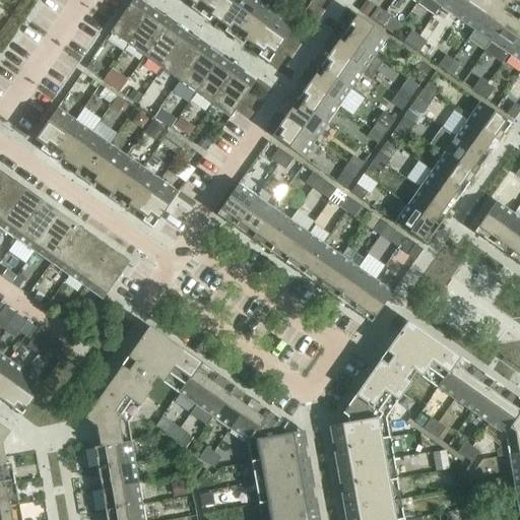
[(133,0),(110,35),(127,47),(151,12),(141,5),(143,1),(141,0),(133,0)]
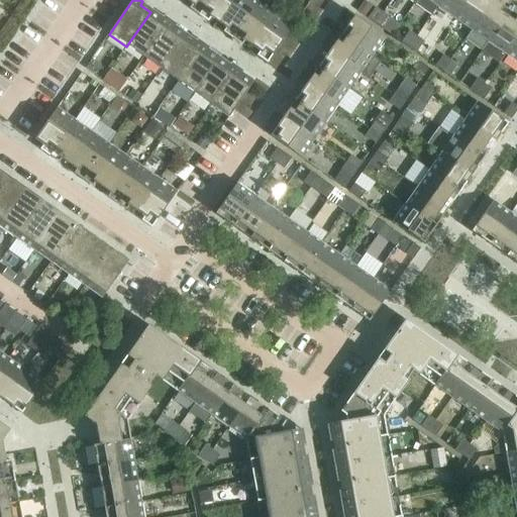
[(184,0),(185,0),(195,8),(192,11),(199,16),(209,0),(184,0)]
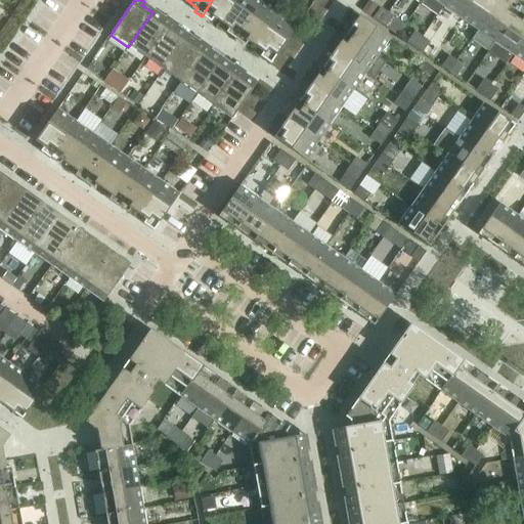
[(212,0),(202,16),(208,20),(210,16),(221,25),(237,0),(212,0)]
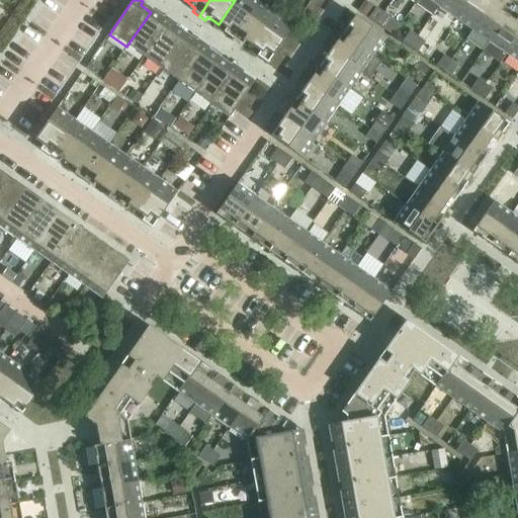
[(254,0),(235,0),(219,24),(230,31),(227,35),(233,39),(258,3),(254,0)]
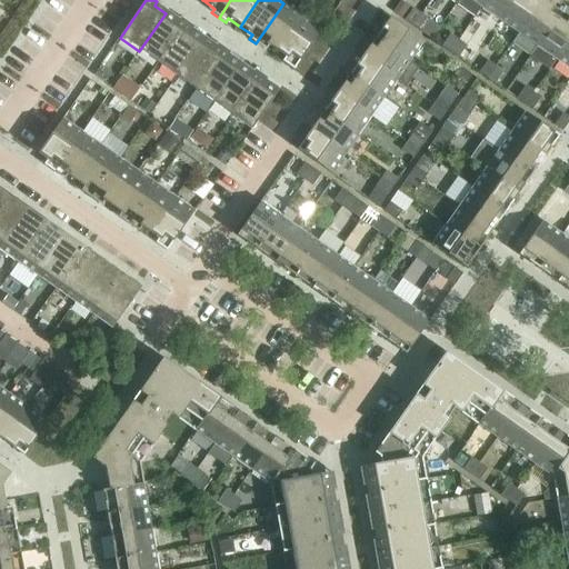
[(459,0),(456,5),(475,18),(481,9),(487,0),(459,0)]
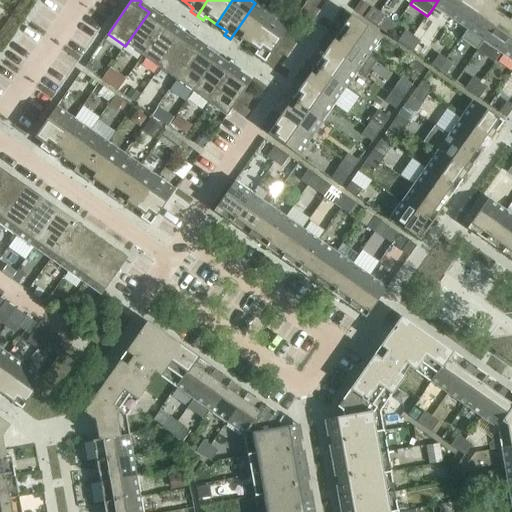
[(438,0),(433,8),(449,20),(463,0),(438,0)]
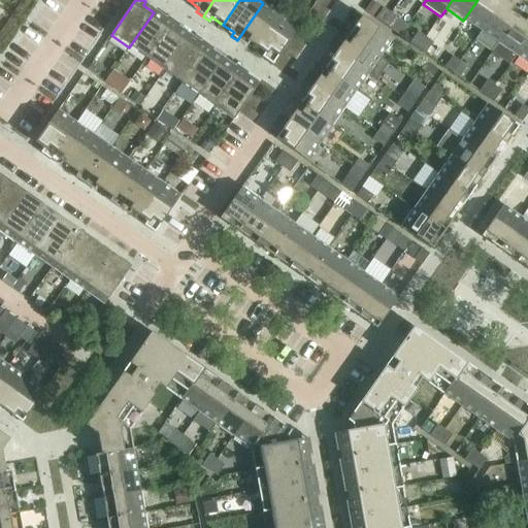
[(501,0),(477,0),(463,21),(481,32),(503,1),(501,0)]
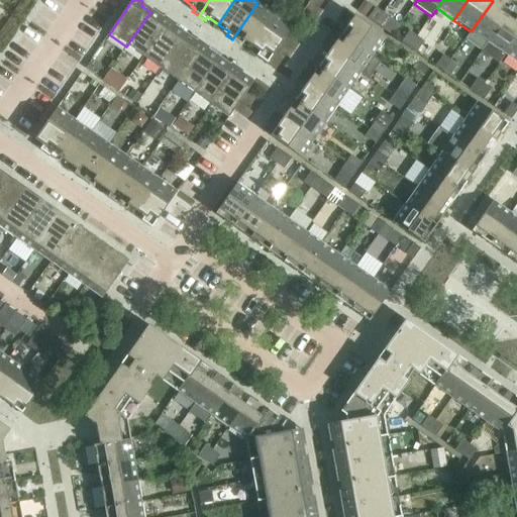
[(482,52),(488,43),(509,12),(493,1),(471,31),(471,32),(466,40),(482,52)]
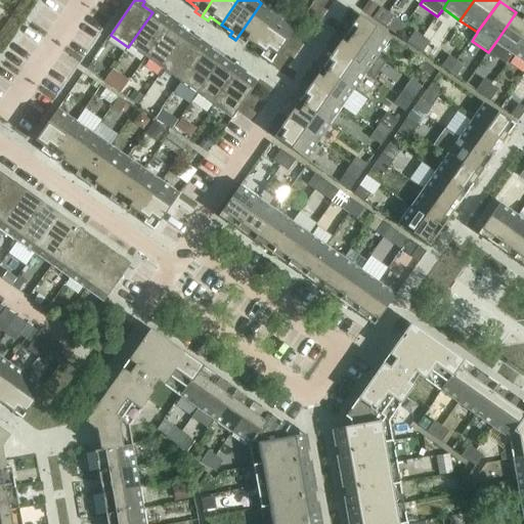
[(369,2),(362,12),(370,17),(378,7),(369,2)]
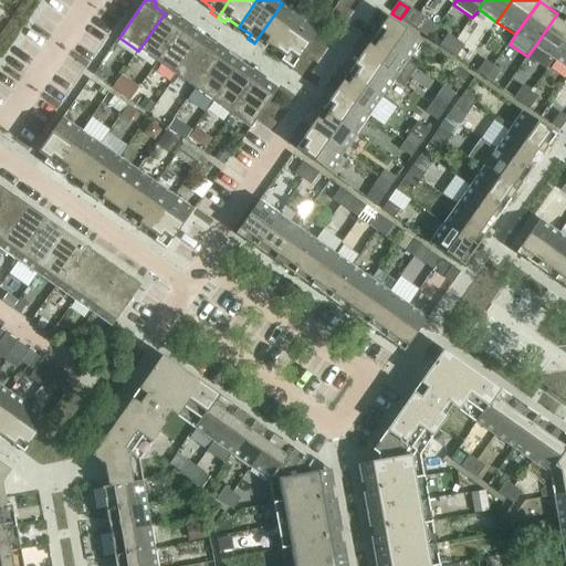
[(282,3),(254,43),(261,48),(264,44),(275,52),(301,17),(282,3)]
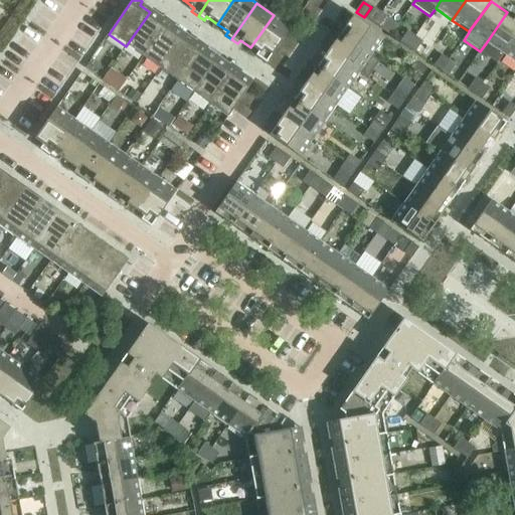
[(366,19),(373,24),(381,14),(374,9),(366,19)]
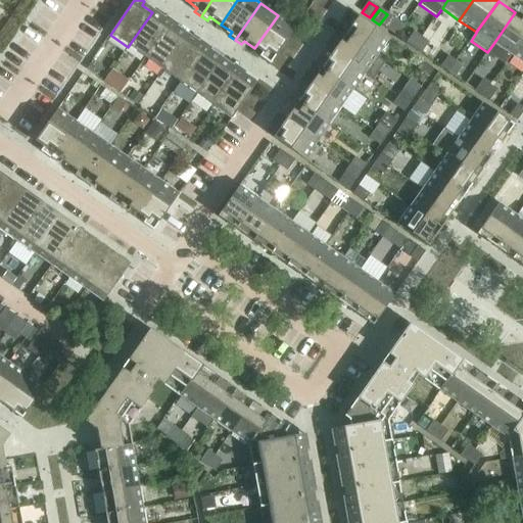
[(152,12),(128,47),(145,59),(172,20),(165,16),(163,20),(152,12)]
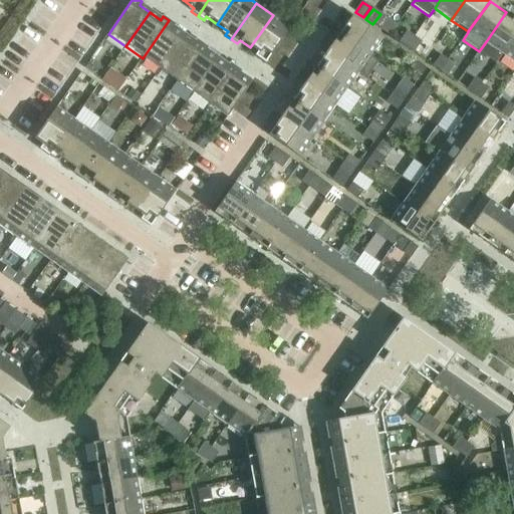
[(485,43),(479,51),(495,63),(501,55),(513,37),(513,17),(506,12),(485,43)]
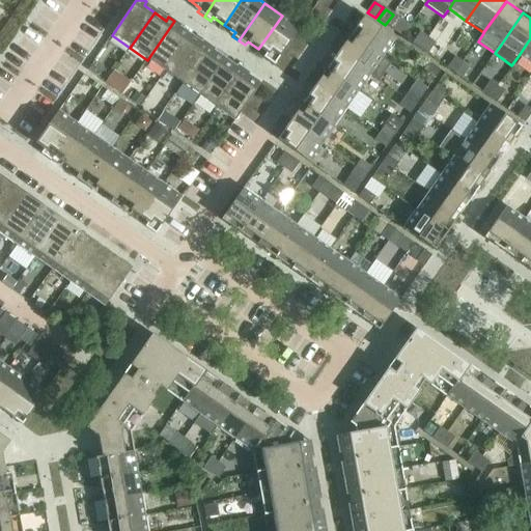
[(393,15),(385,25),(393,30),(400,20),(393,15)]
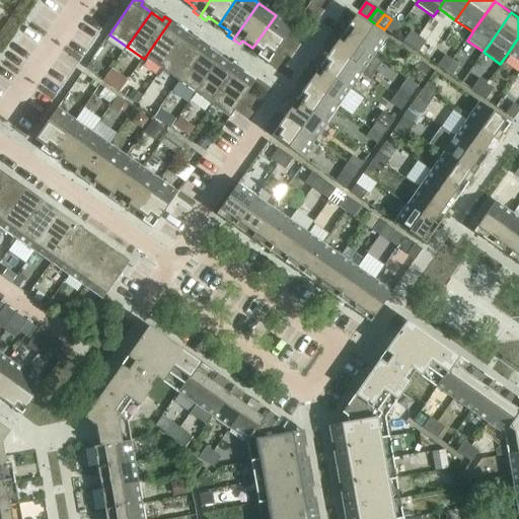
[(276,15),(252,48),(264,55),(261,59),(268,64),(294,27),(276,15)]
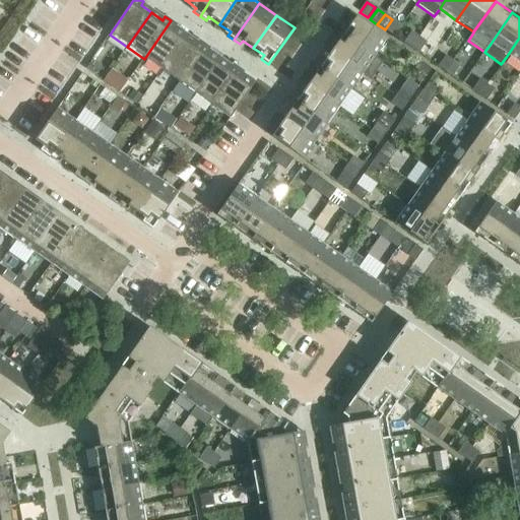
[(355,17),(343,35),(375,57),(387,39),(355,17)]
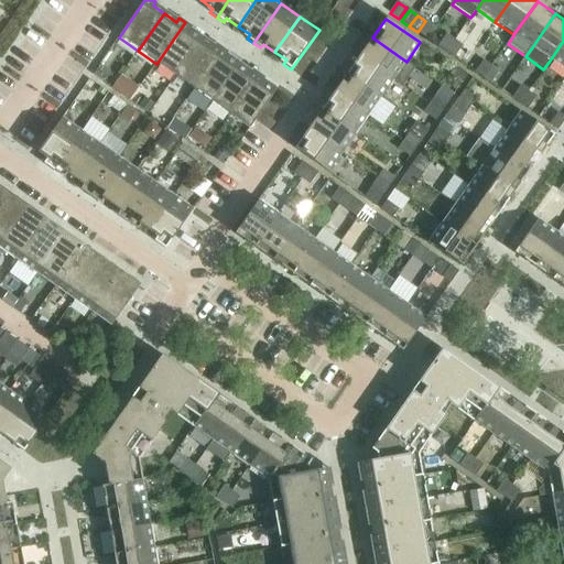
[(185,22),(156,64),(175,77),(201,40),(190,31),(193,28),(185,22)]
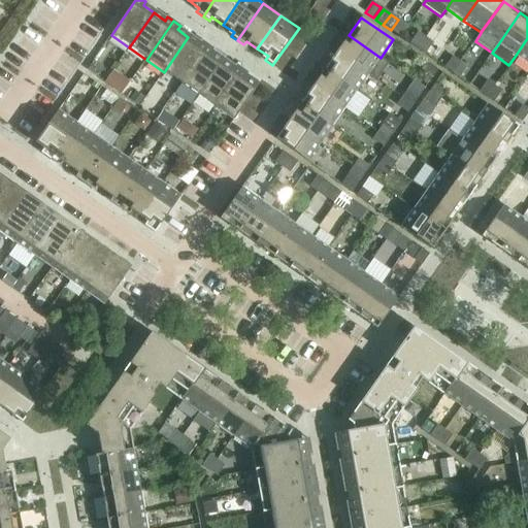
[(410,44),(418,50),(425,38),(418,33),(410,44)]
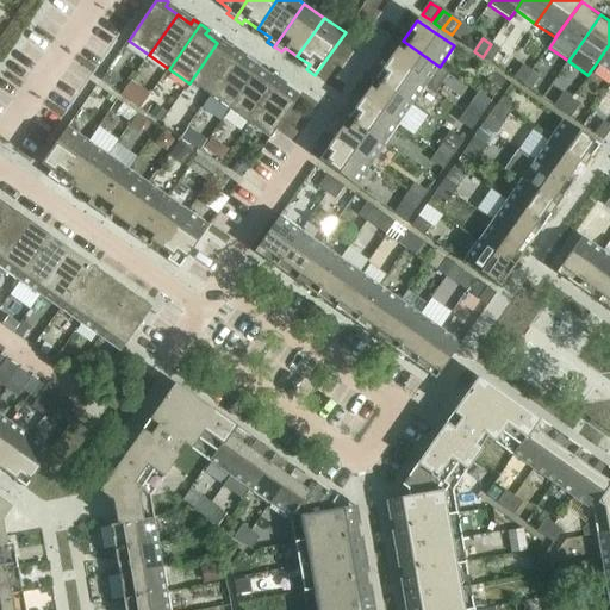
[(440,67),(403,41),(388,61),(425,87),(435,93),(449,74),(440,67)]
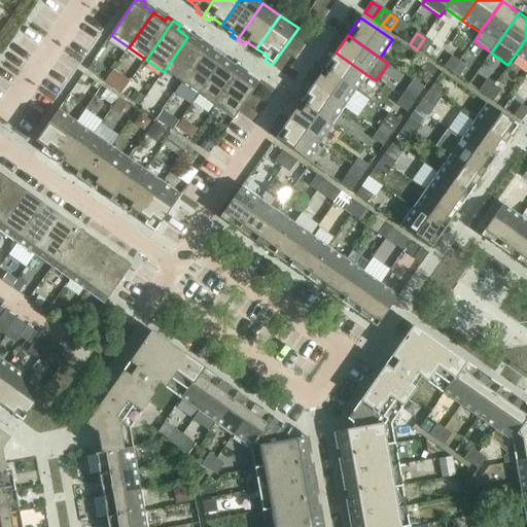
[(187,37),(164,72),(180,83),(208,45),(202,40),(199,44),(187,37)]
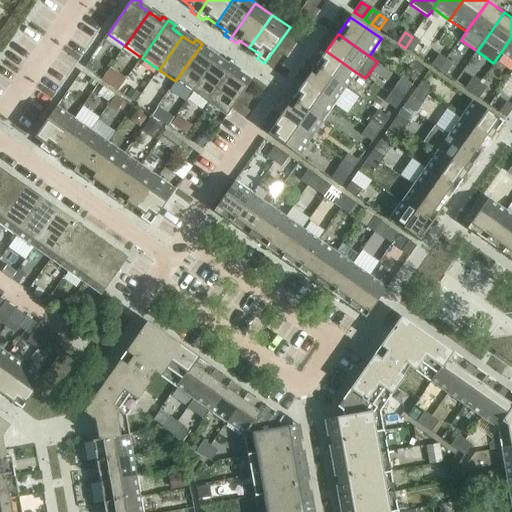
[(412,37),(405,48),(412,53),(419,42),(412,37)]
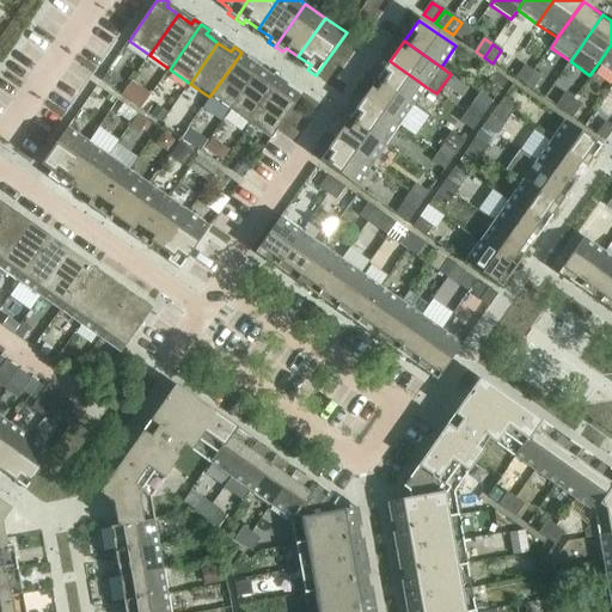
[(611,44),(597,66),(611,75),(611,44)]
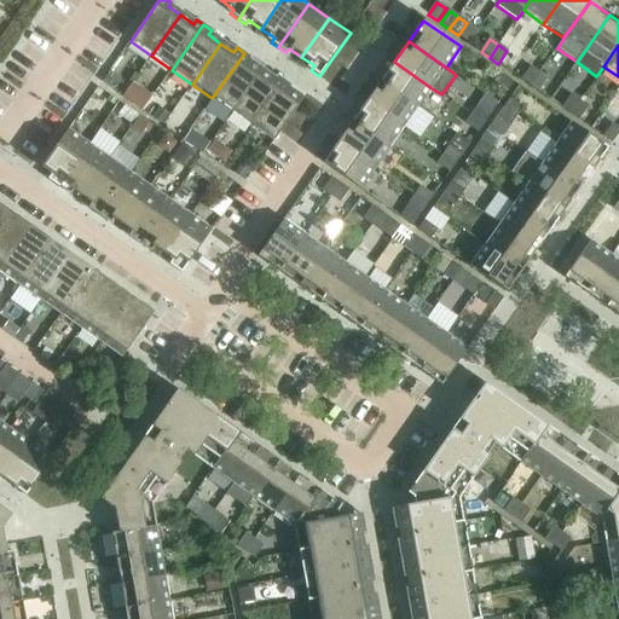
[(244,53),(212,98),(232,113),(261,71),(248,63),(252,58),(244,53)]
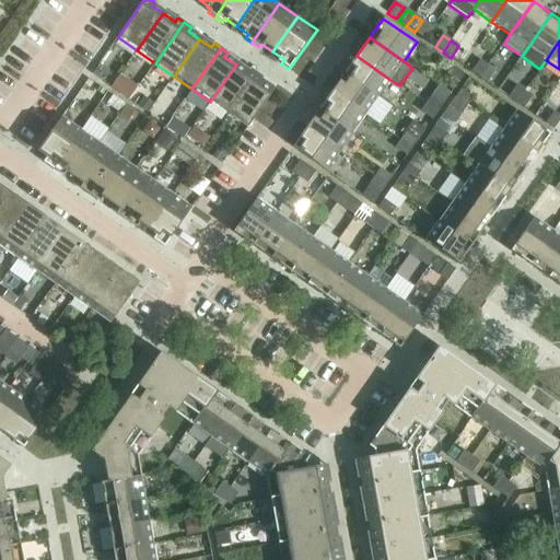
[(357,56),(345,74),(377,97),(391,80),(357,56)]
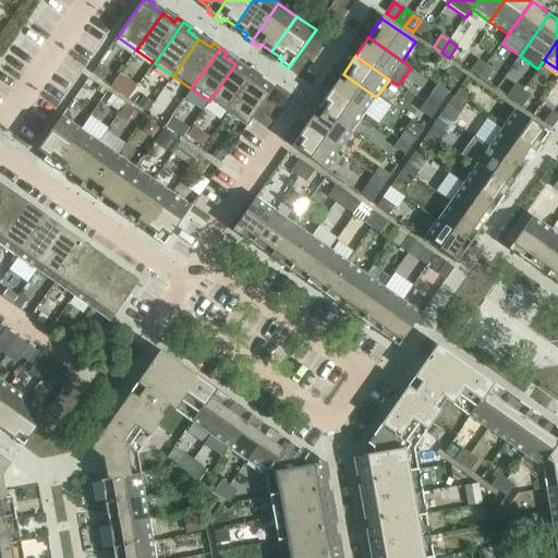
[(470,72),(477,77),(486,67),(478,61),(470,72)]
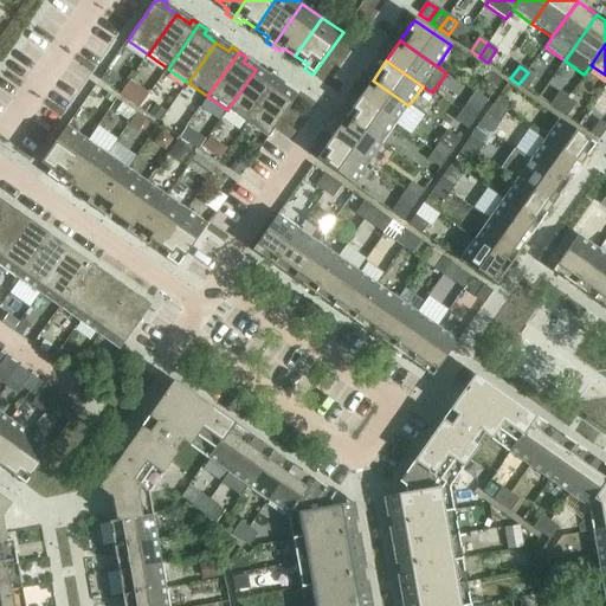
[(256,70),(227,110),(247,124),(278,79),(271,75),(269,78),(256,70)]
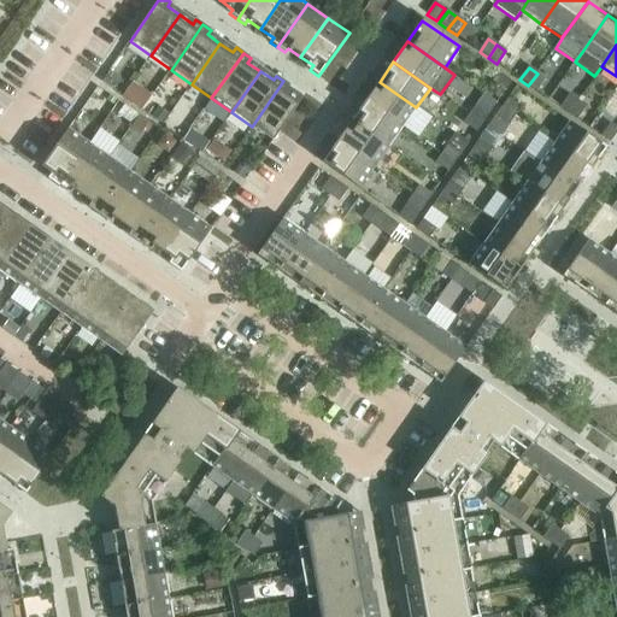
[(109,72),(103,82),(113,90),(121,81),(109,72)]
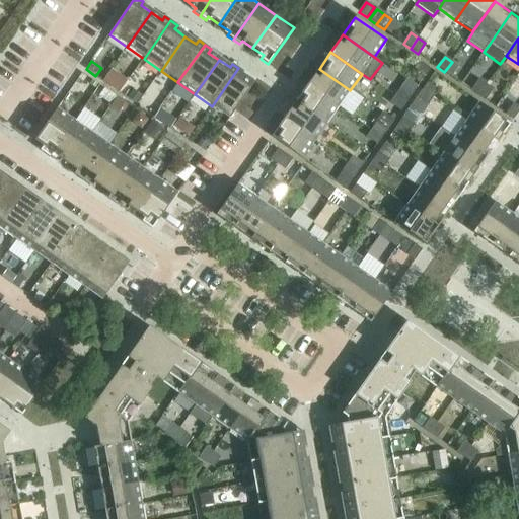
[(414,69),(425,77),(430,69),(420,62),(414,69)]
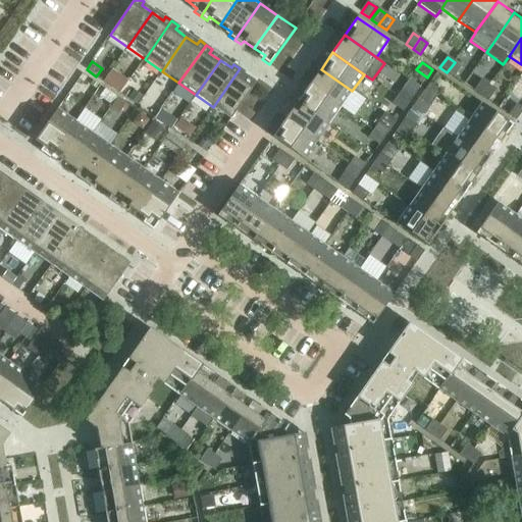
[(455,62),(447,72),(454,77),(462,67),(455,62)]
